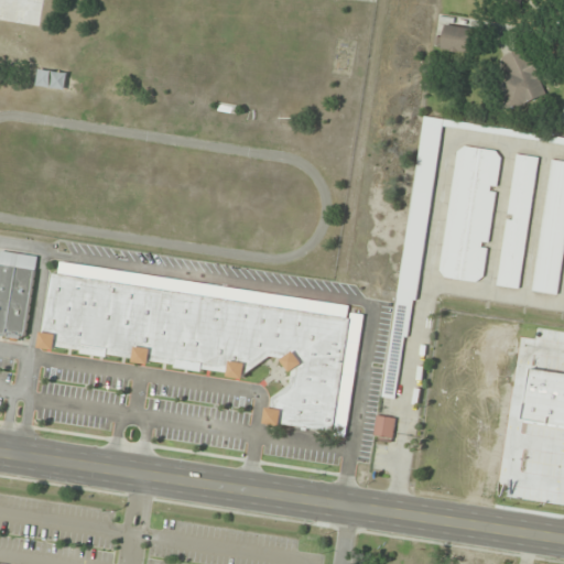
[(436,50),(472,50),(472,26),(445,26),(445,36),(436,36),(436,50)]
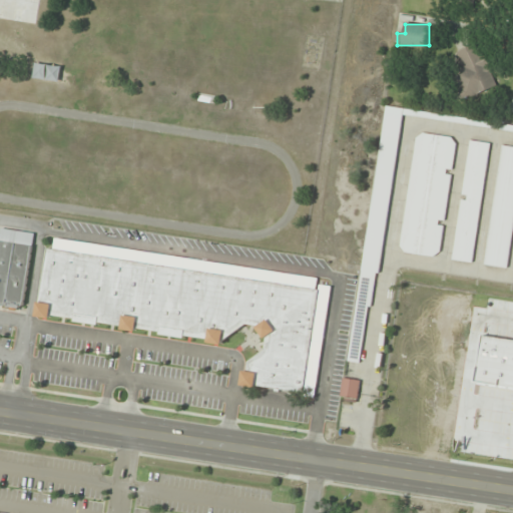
[(457,52),(464,69),(454,72),(465,100),(499,87),(481,42),(457,52)]
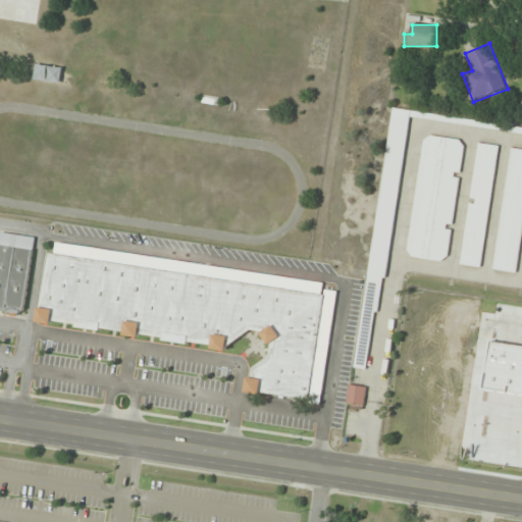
[(358,368),(374,370),(407,119),(521,133),(521,125),(390,110),(358,368)]
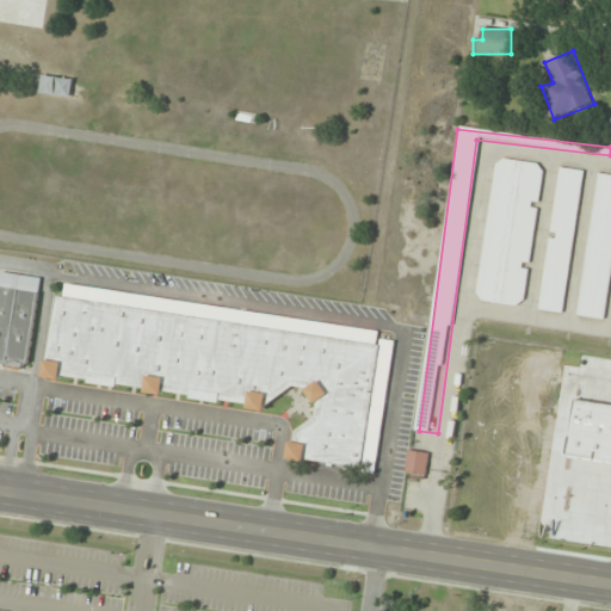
[(544,164),(497,158),(479,301),(525,307),(544,164)]
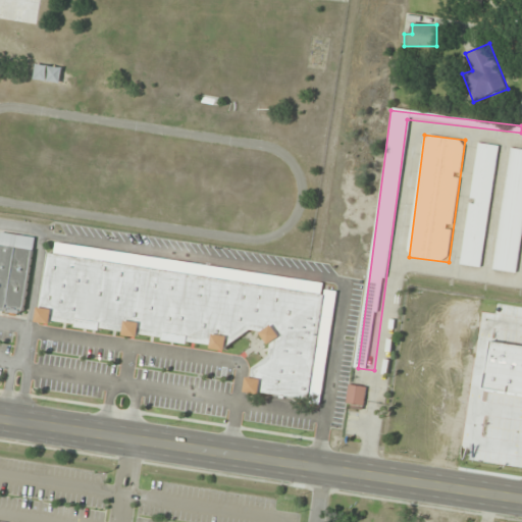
[(499,146),(477,143),(462,265),(483,267),(499,146)]
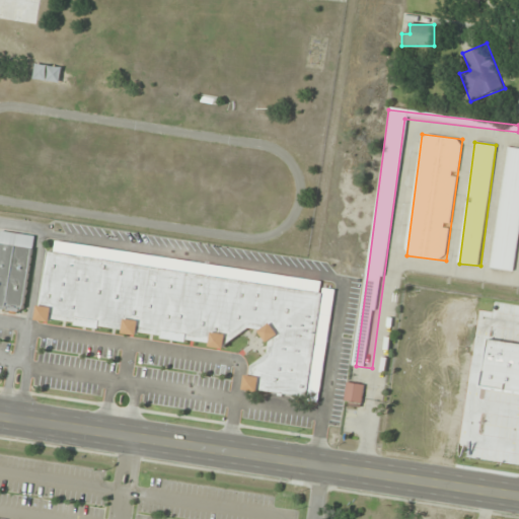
[(491,268),(515,271),(518,241),(518,148),(508,147),(491,268)]
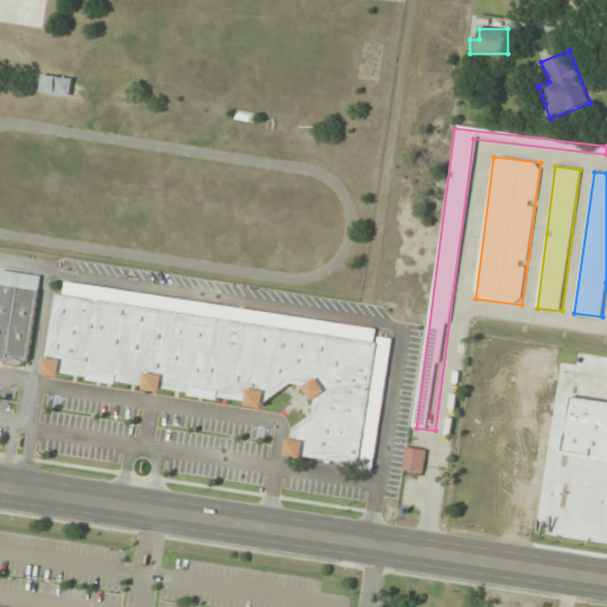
[(0,357),(29,362),(40,275),(1,270),(0,283),(0,357)]
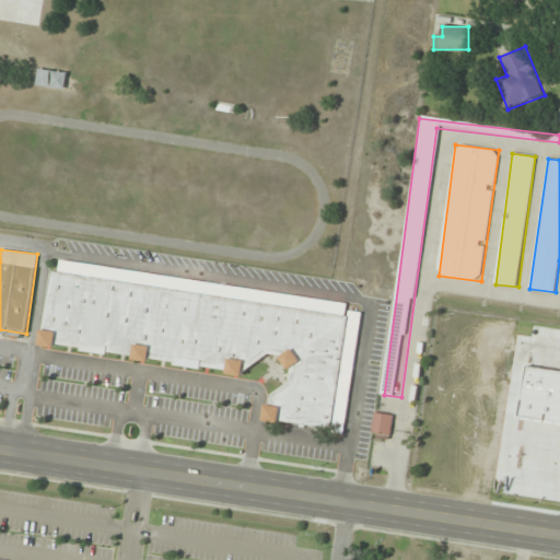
[(349,314),(51,272),(42,342),(151,359),(149,360),(244,373),(245,371),(269,354),(279,356),(291,372),(290,382),(269,396),(266,419),(333,429),(349,314)]
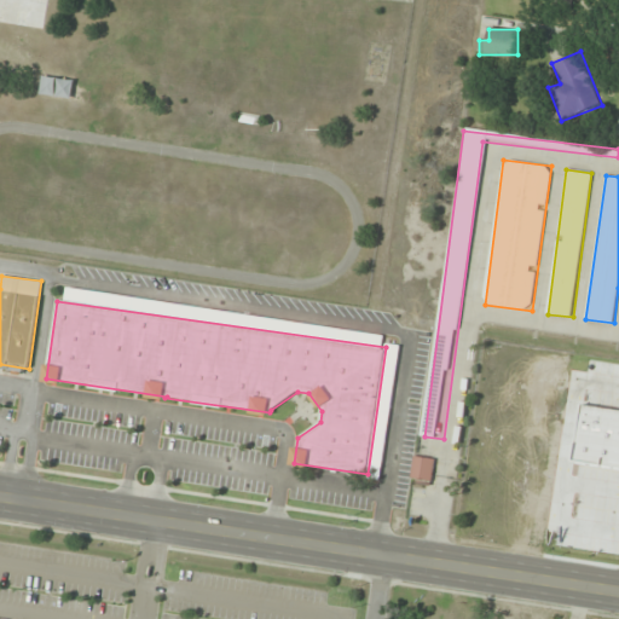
[(411,480),(433,482),(435,458),(415,456),(411,480)]
